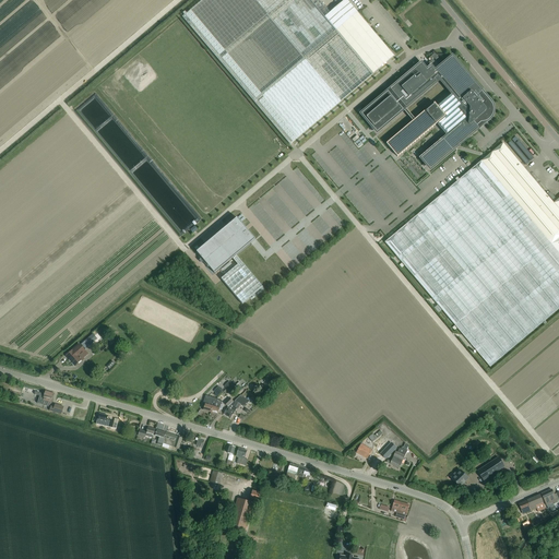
[(319,0),(202,0),(182,18),(253,100),(289,144),(394,56),(357,12),(347,0),(345,0),(330,12),(324,16),(322,14),(328,10),(319,0)]
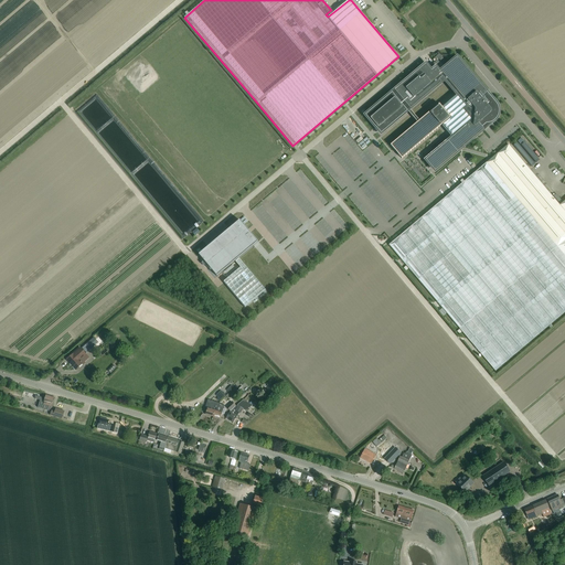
[(381,134),(407,110),(406,109),(407,107),(408,107),(409,107),(412,108),(440,84),(440,82),(439,80),(441,77),(457,95),(441,107),(439,104),(391,145),(402,159),(441,125),(452,137),(449,140),(449,142),(447,142),(427,159),(426,161),(434,170),(436,170),(456,153),(456,151),(458,151),(482,130),(482,128),(482,127),(483,127),(484,127),(486,126),(486,125),(486,124),(487,124),(488,124),(489,124),(490,124),(492,123),(493,121),(496,120),(496,119),(497,118),(498,116),(499,115),(499,113),(499,112),(499,109),(499,107),(498,106),(498,105),(496,103),(489,94),(487,96),(484,94),(486,94),(486,92),(458,59),(456,59),(439,72),(437,68),(435,68),(432,71),(427,65),(424,65),(396,89),(395,92),(398,95),(395,97),(392,93),(365,115),(381,134)]
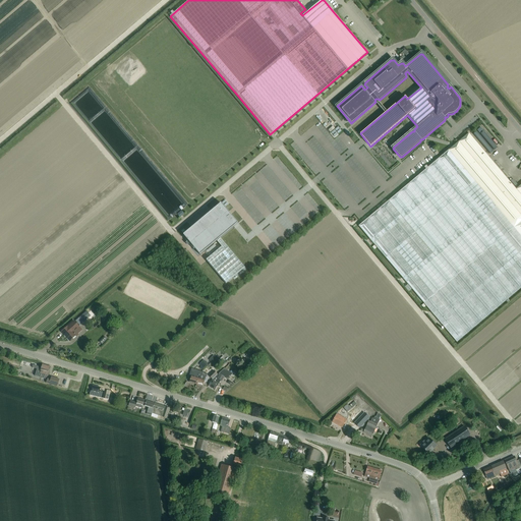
[(486,132),(489,130),(490,131),(495,129),(485,117),(479,122),(486,132)]
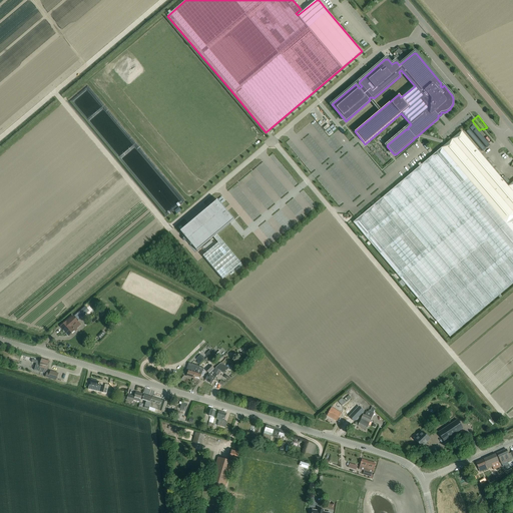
[(512,181),(508,186),(462,131),(353,222),(418,299),(450,337),(512,283),(512,181)]
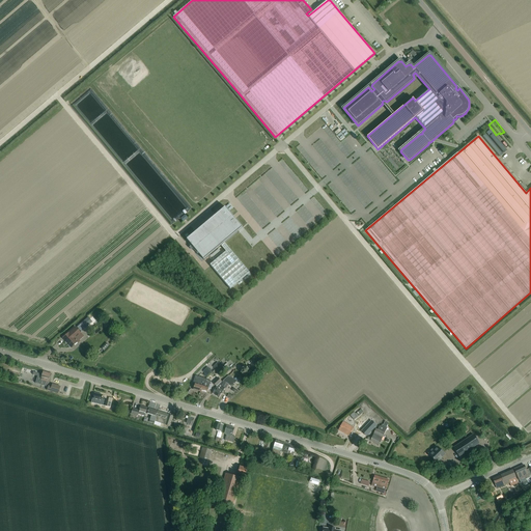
[(205,216),(208,220),(245,190),(244,188),(246,187),(244,184),(205,216)]
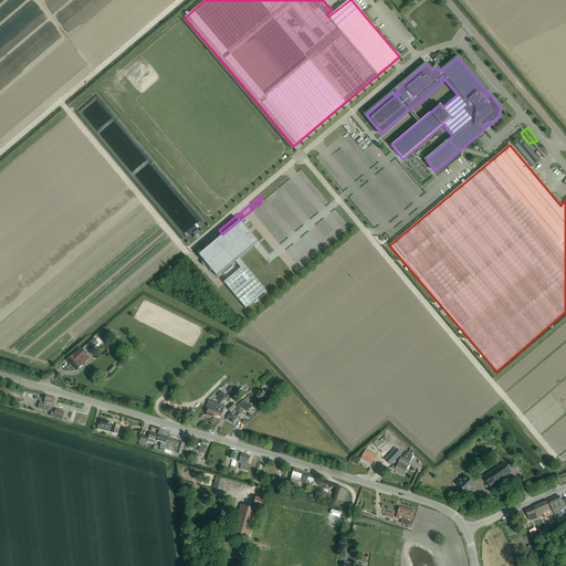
[(326,216),(333,212),(326,203),(320,207),(326,216)]
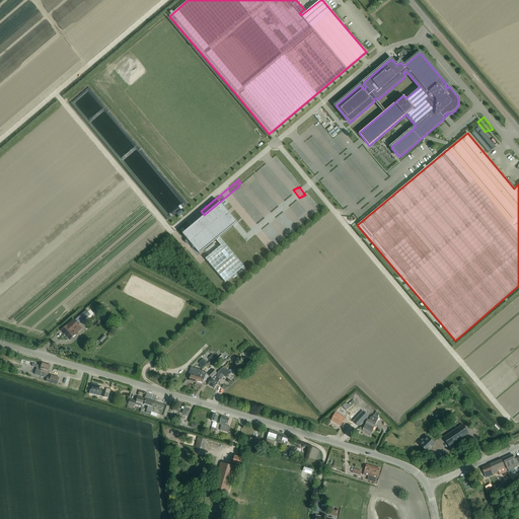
[(286,200),(294,208),(299,216),(303,220),(307,218),(309,216),(308,213),(301,207),(296,198),(291,193),(287,196),(285,198),(286,200)]
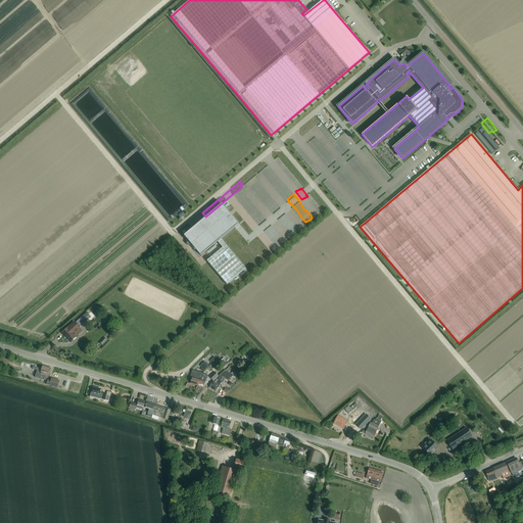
[(277,207),(298,228),(302,224),(291,212),(292,211),(282,202),(277,207)]
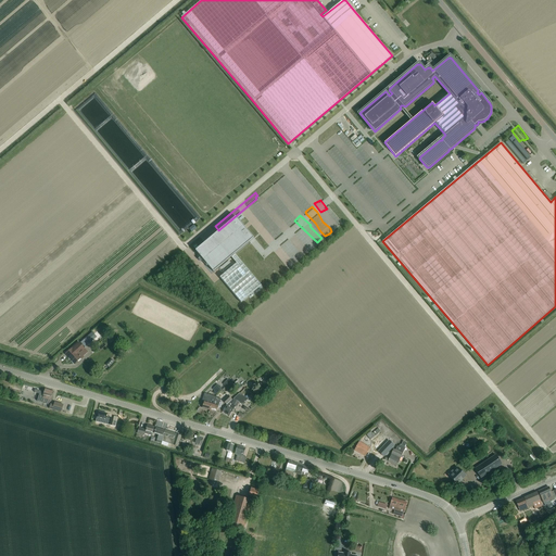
[(326,217),(333,228),(340,225),(335,216),(331,218),(329,215),(326,217)]
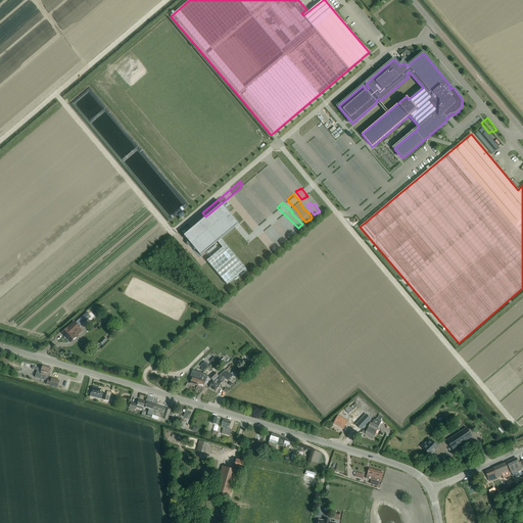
[(222,203),(183,236),(200,255),(218,241),(223,247),(206,260),(227,284),(246,269),(221,238),(238,224),(222,203)]
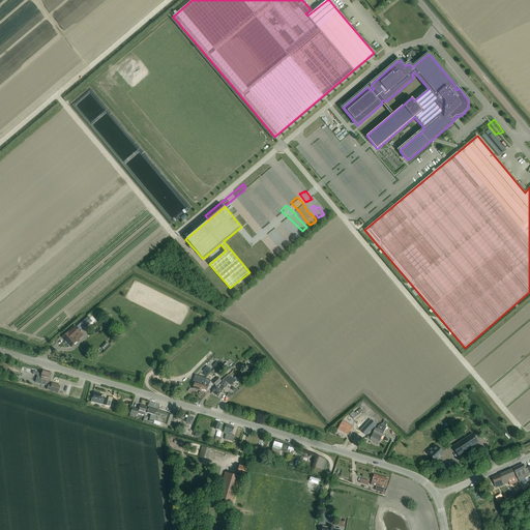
[(281,210),(274,215),(291,239),(298,235),(281,210)]
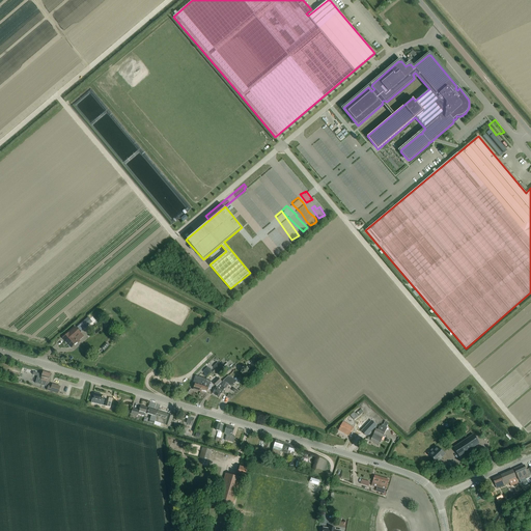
[(285,246),(290,242),(271,219),(266,223),(285,246)]
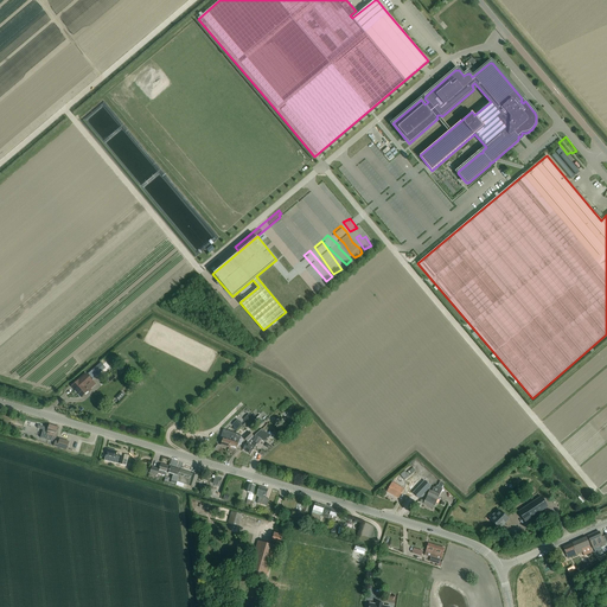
[(317,289),(321,286),(301,259),(295,263),(302,273),(306,270),(307,273),(308,272),(313,279),(310,280),(313,283),(317,289)]
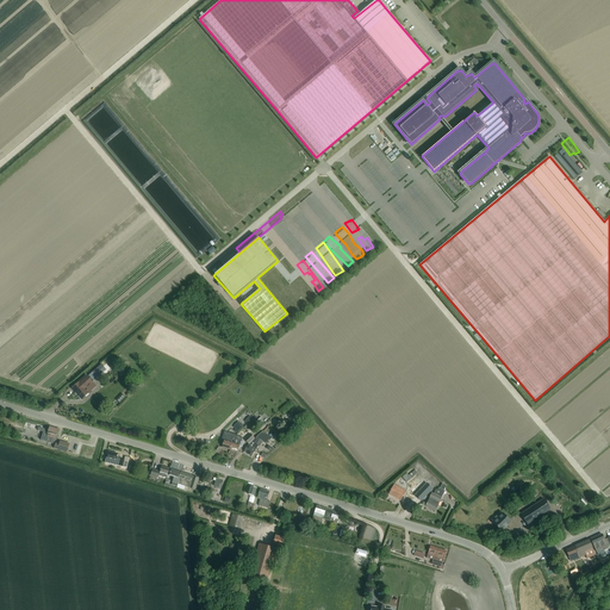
[(286,274),(292,281),(298,278),(291,269),(286,274)]
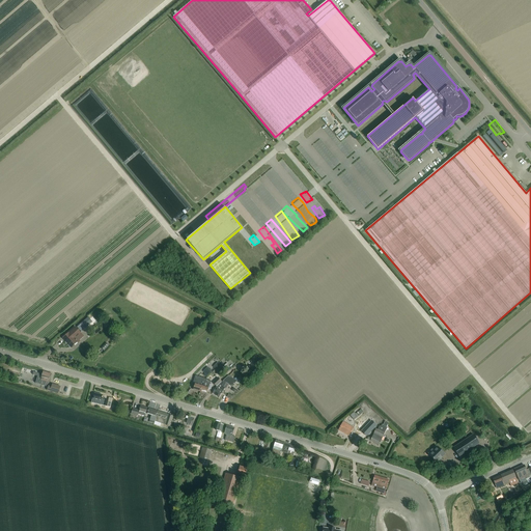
[(259,269),(264,264),(246,241),(241,245),(259,269)]
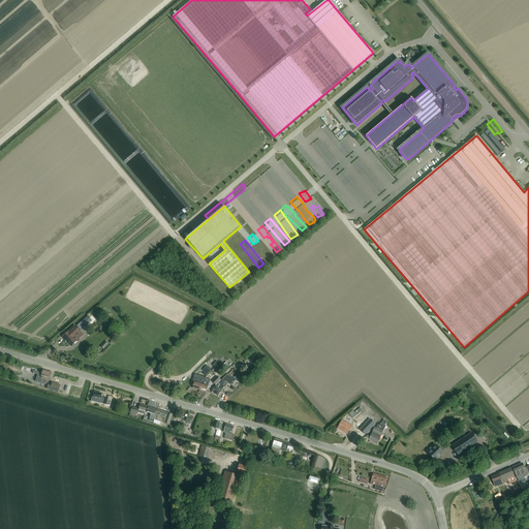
[(81,322),(76,325),(81,331),(85,327),(83,325),(90,319),(88,316),(81,322)]
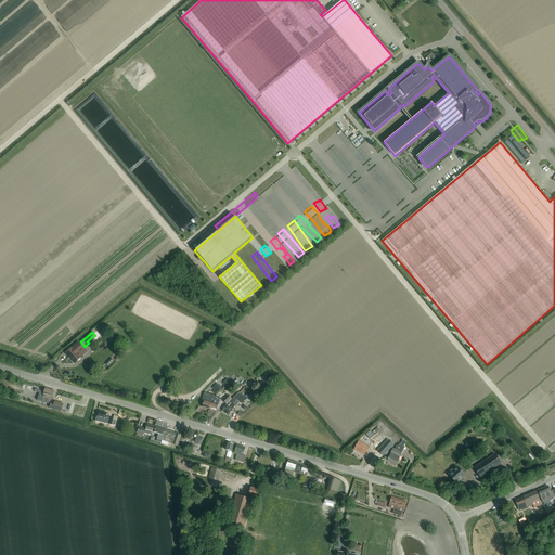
[(78,355),(85,349),(79,341),(69,349),(65,353),(74,363),(80,357),(78,355)]
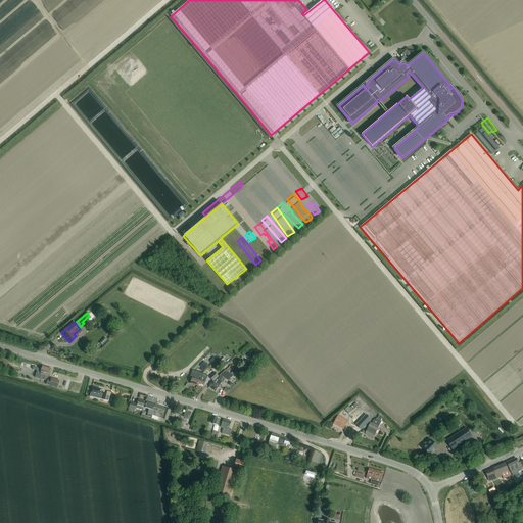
[(207,357),(203,362),(207,366),(212,360),(207,357)]
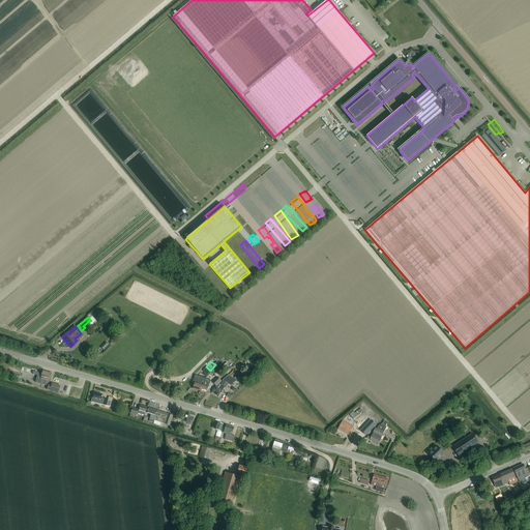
[(47,381),(49,382),(52,374),(42,371),(41,374),(33,371),(32,374),(37,375),(35,382),(46,385),(47,381)]
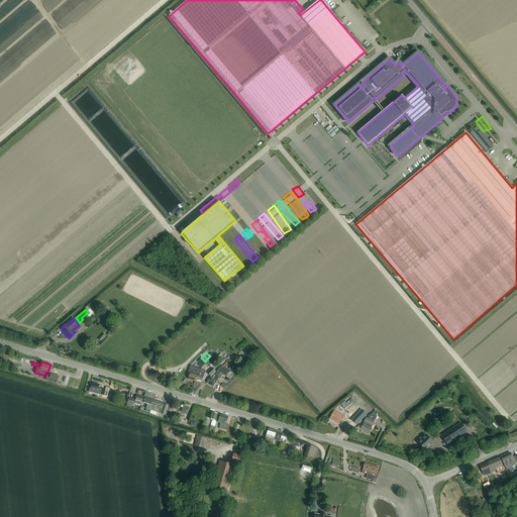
[(225,375),(229,372),(230,370),(226,368),(223,366),(210,378),(206,383),(213,387),(219,377),(218,377),(220,373),(225,375)]
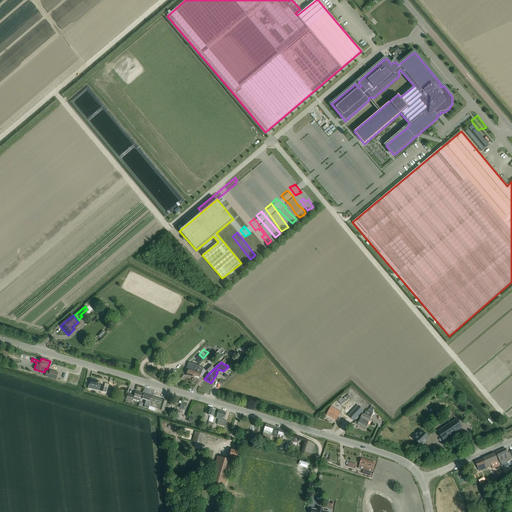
[(195,368),(196,365),(191,363),(191,366),(189,366),(188,370),(186,375),(193,377),(194,372),(196,372),(197,368),(195,368)]
